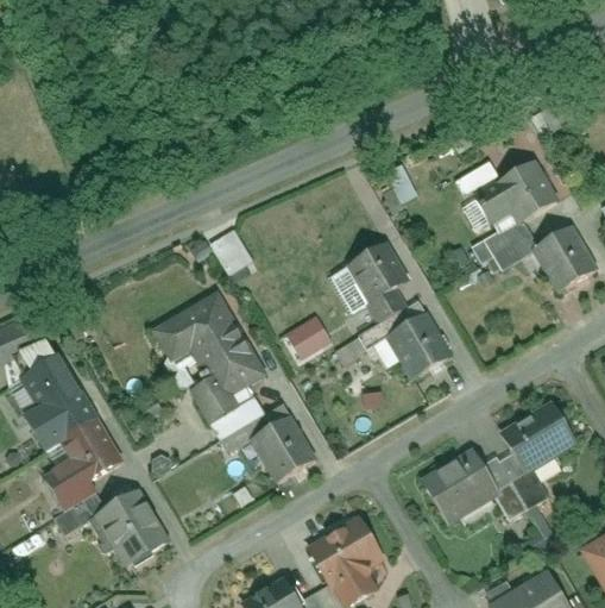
[(530,118),(543,139),(575,120),(562,99),(530,118)]
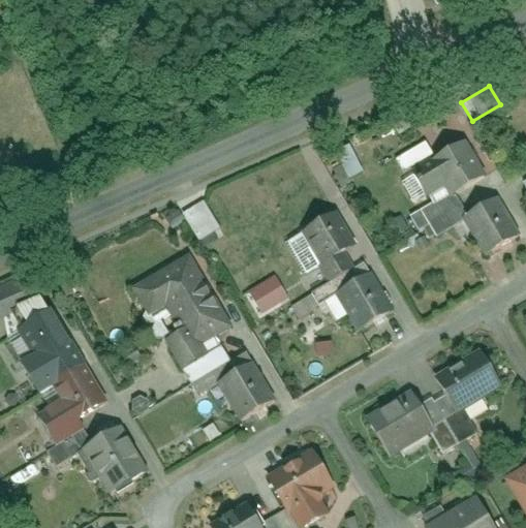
[(413,171),(436,157),(426,140),(397,157),(406,175),(413,171)]
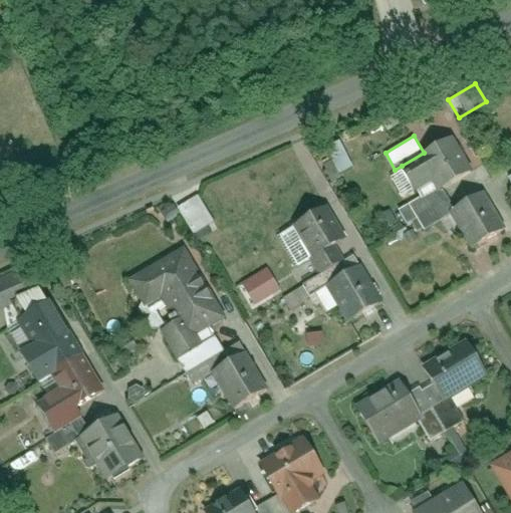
[(471,167),(452,136),(424,153),(402,166),(416,189),(432,179),(437,188),(440,186),(471,167)]
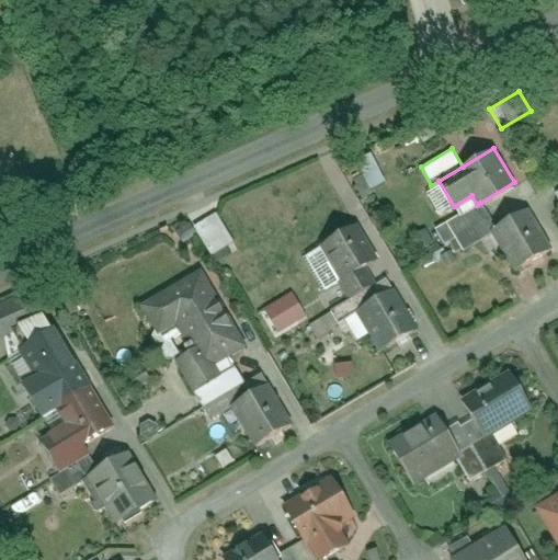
[(369,189),(385,181),(369,152),(354,161),(369,189)]
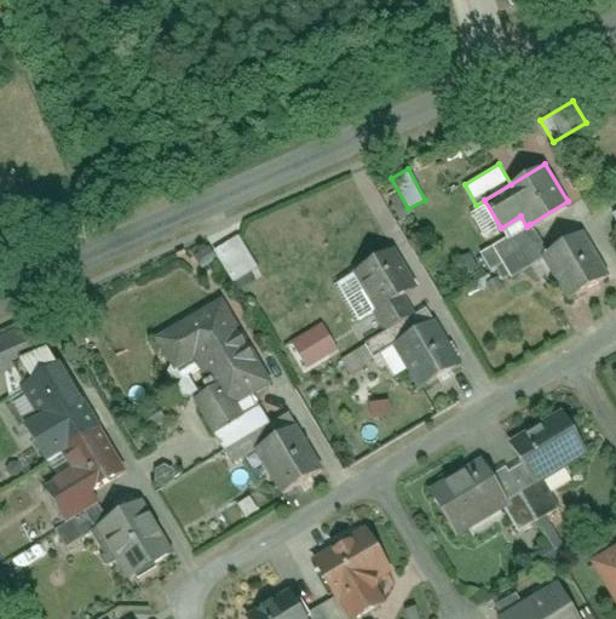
[(485,236),(501,228),(484,200),(476,205),(468,208),(485,236)]
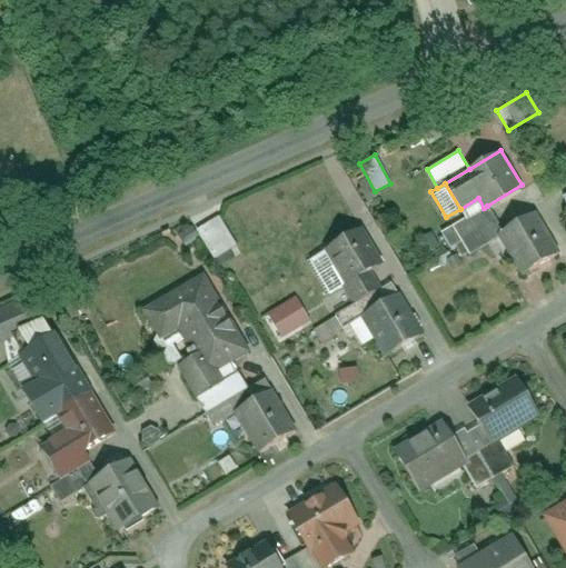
[(484,208),(455,225),(463,238),(469,250),(497,233),(502,230),(487,206),(484,208)]
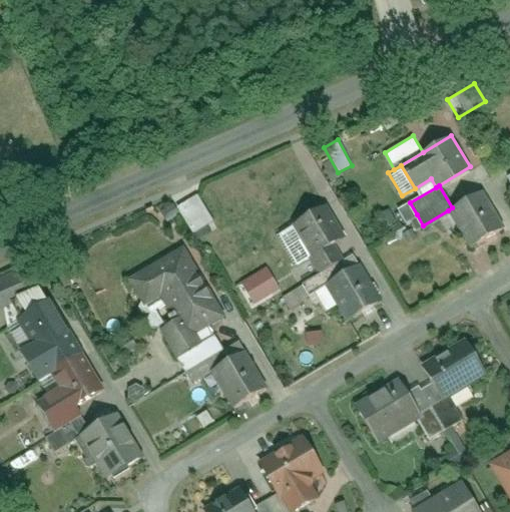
[(505,225),(483,189),(452,207),(448,210),(470,246),(505,225)]
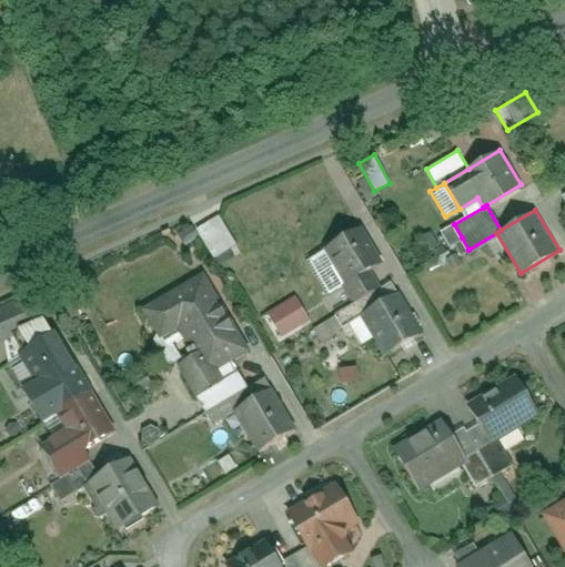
[(235,242),(219,214),(193,230),(210,259),(235,242)]
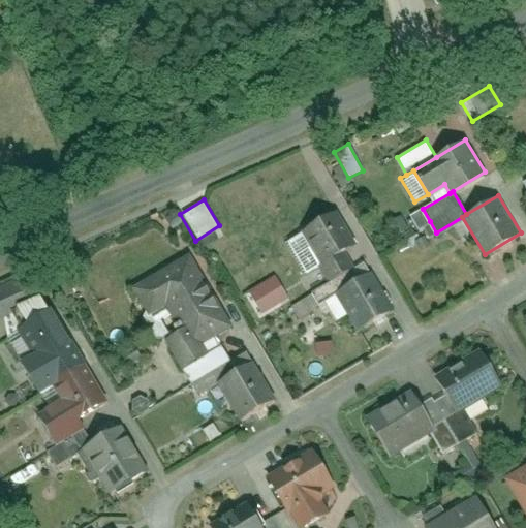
[(430,221),(423,209),(411,216),(419,228),(430,221)]
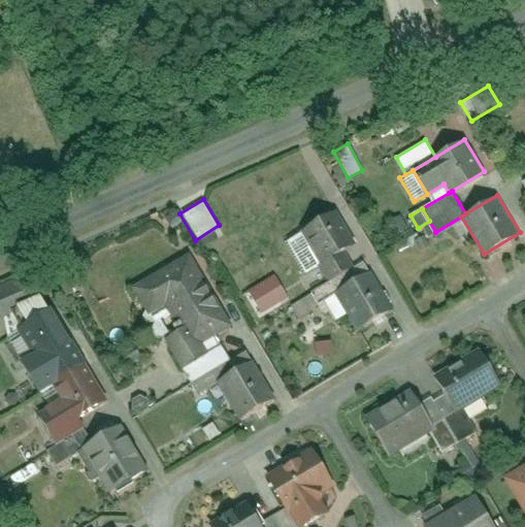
[(335,210),(301,231),(320,263),(345,249),(354,242),(335,210)]
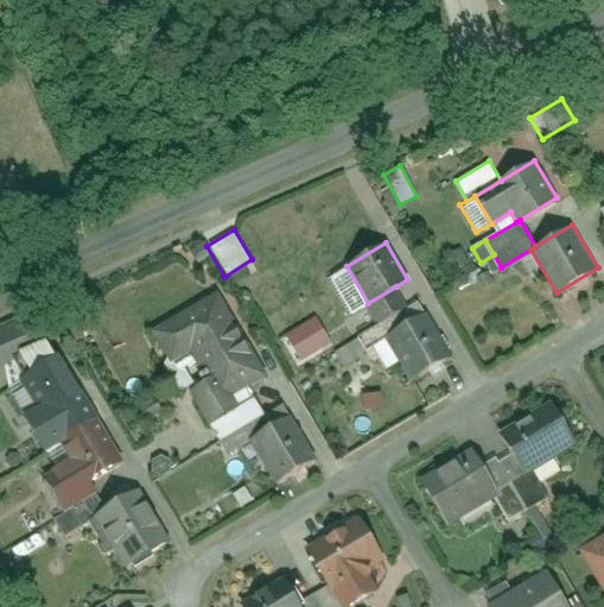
[(470,261),(461,246),(450,253),(458,267),(470,261)]
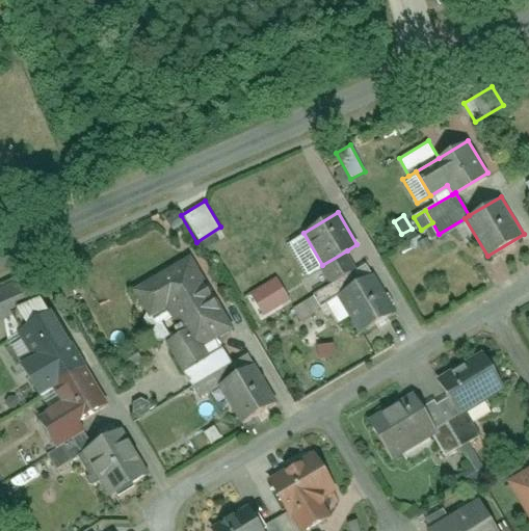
[(322,265),(303,233),(287,242),(306,274),(319,267),(322,265)]
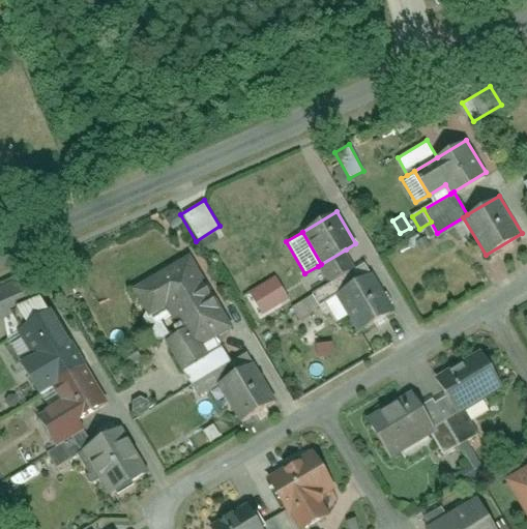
[(427,234),(416,240),(422,251),(433,244),(427,234)]
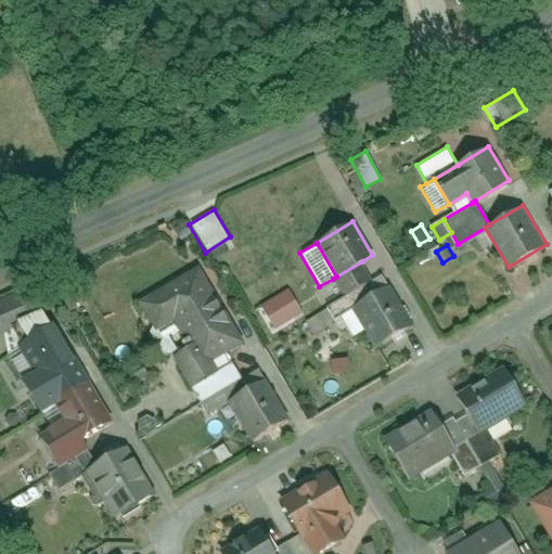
[(372,278),(362,261),(336,277),(333,279),(343,295),(372,278)]
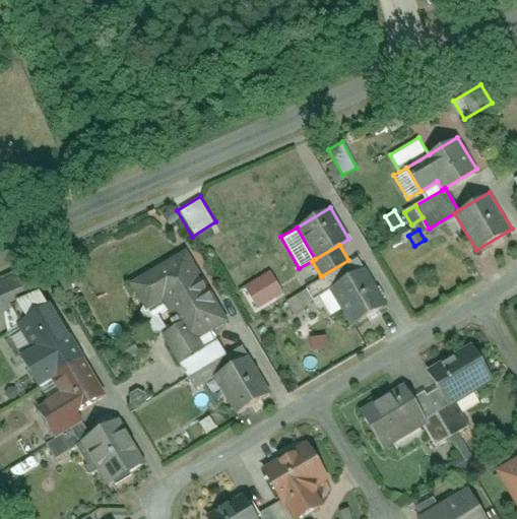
[(228,319),(186,248),(130,281),(147,310),(171,297),(184,319),(195,338),(199,336),(228,319)]
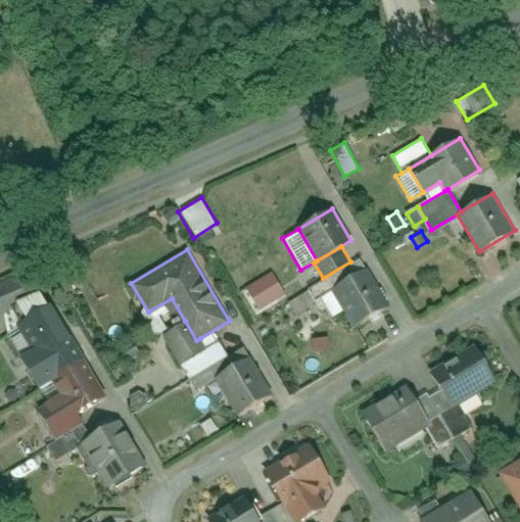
[(389,304),(367,268),(331,289),(343,310),(352,326),(389,304)]
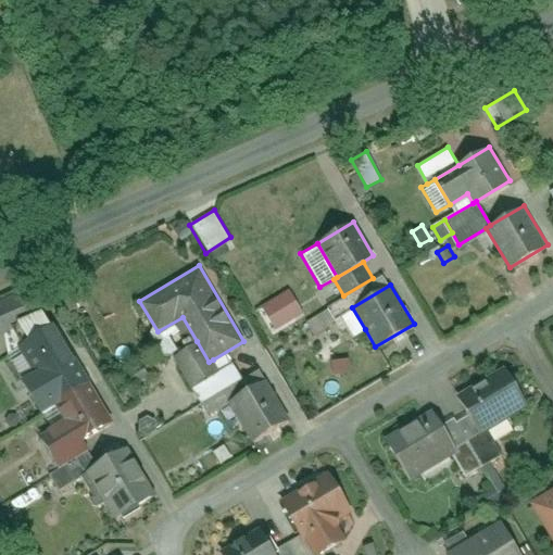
[(29,304),(0,316),(0,326),(3,333),(36,320),(29,304)]
